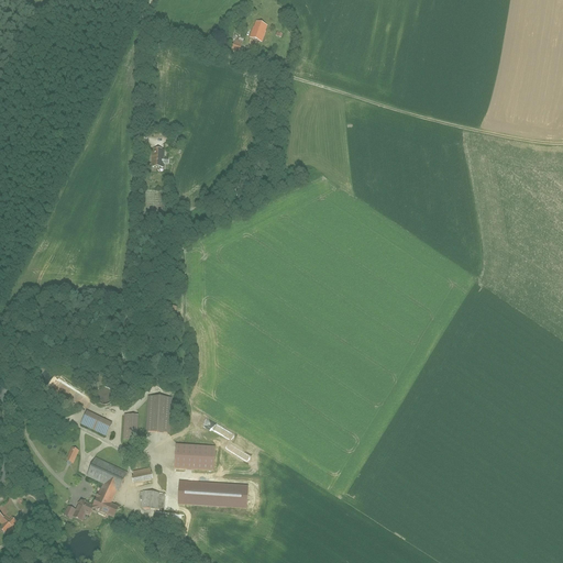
[(260,47),(268,29),(254,22),(245,42),(260,47)]
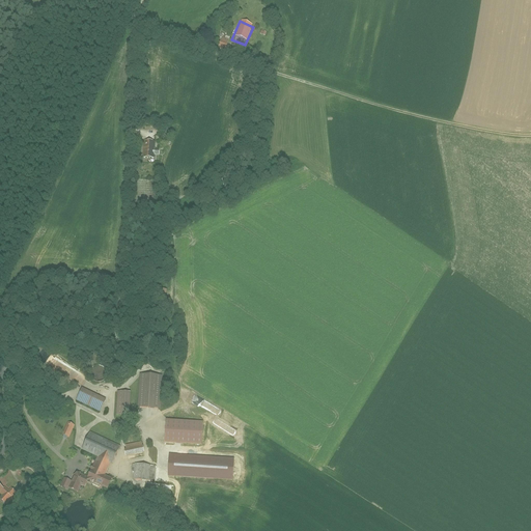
[(220,39),(216,48),(231,54),(234,46),(220,39)]
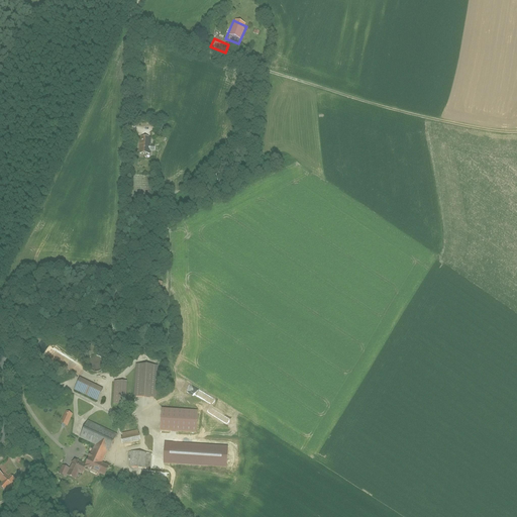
[(156,146),(150,146),(150,138),(139,138),(139,156),(150,156),(150,152),(156,152),(156,146)]
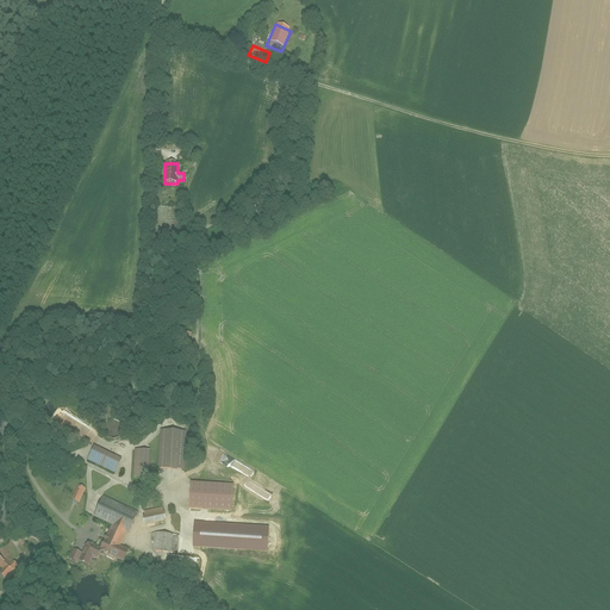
[(162,433),(162,472),(185,472),(184,431),(162,433)]
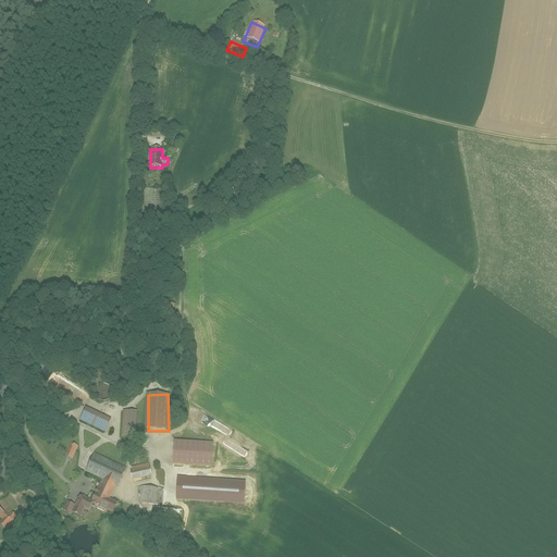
[(88,406),(81,421),(104,433),(112,417),(88,406)]
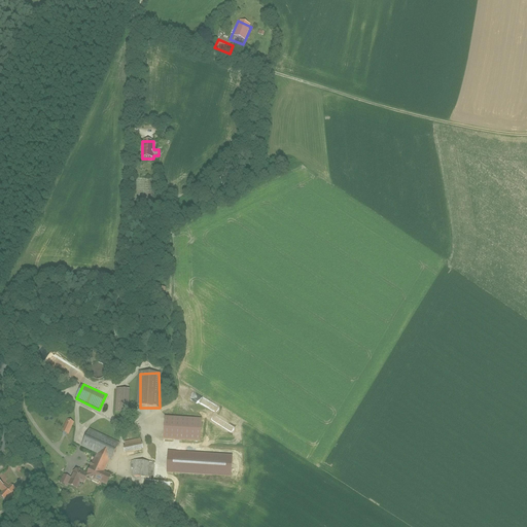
[(117,389),(116,414),(129,414),(130,390),(117,389)]
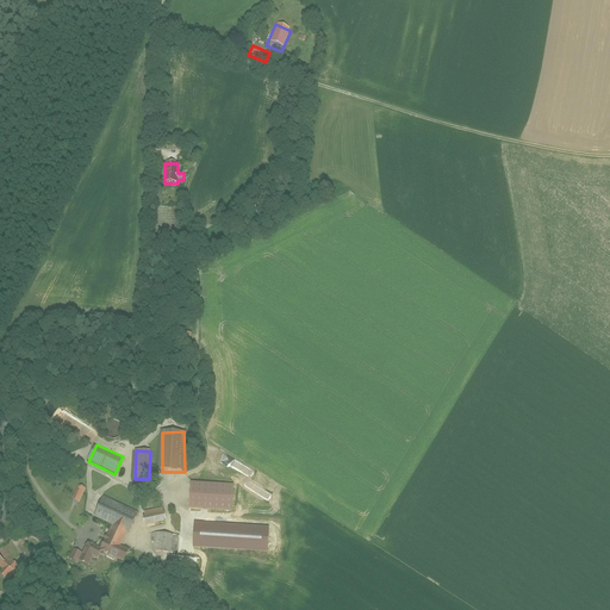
[(79,486),(72,500),(79,504),(86,490),(79,486)]
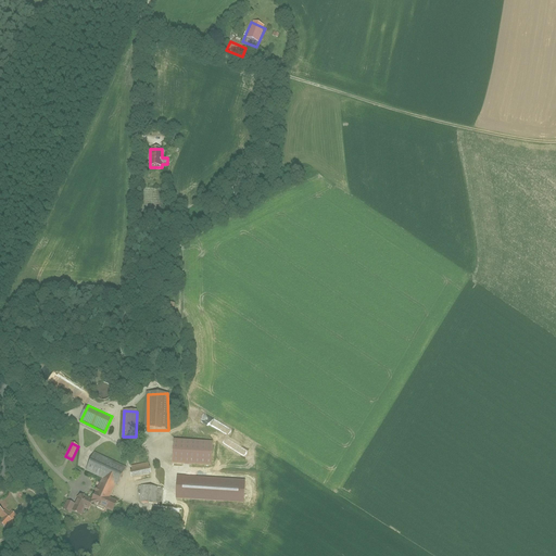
[(95,496),(96,496),(93,500),(83,494),(79,501),(78,500),(76,504),(67,501),(64,509),(81,517),(85,508),(91,510),(93,506),(113,515),(118,505),(110,501),(116,485),(118,487),(127,467),(96,453),(87,472),(102,479),(95,496)]
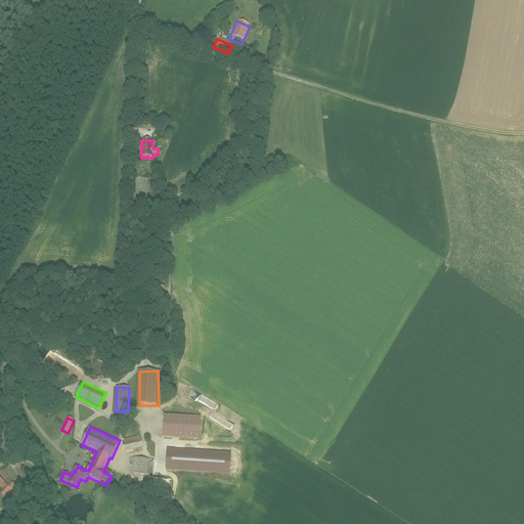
[(123,442),(126,452),(143,448),(140,437),(123,442)]
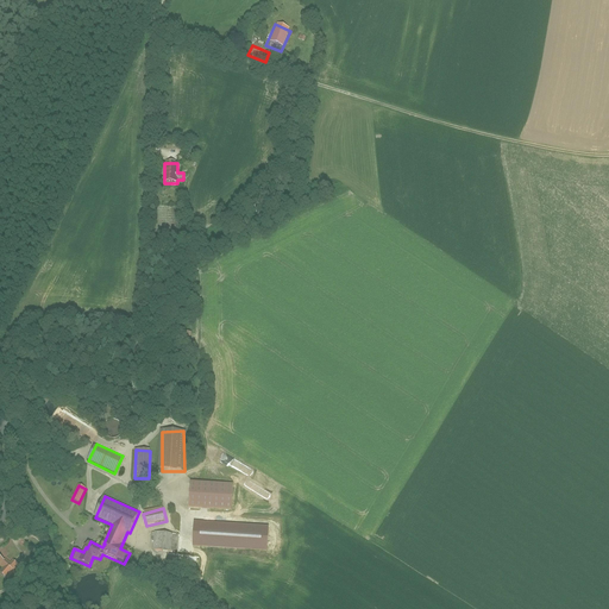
[(156,534),(156,551),(179,552),(180,534),(156,534)]
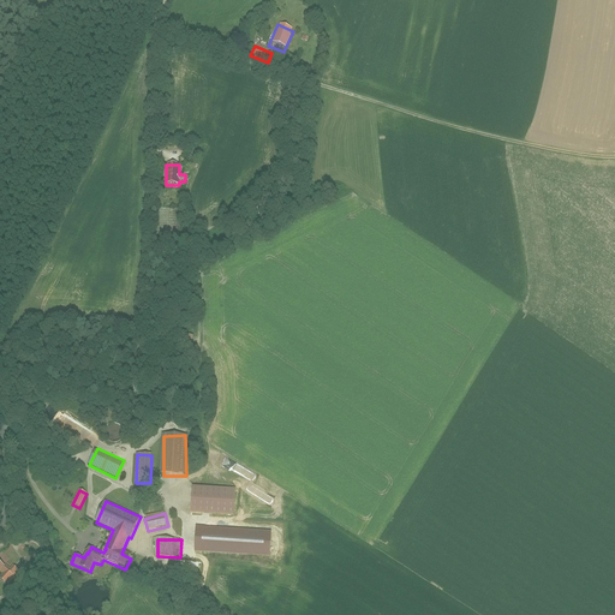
[(3,580),(12,589),(18,580),(15,578),(19,571),(12,565),(9,568),(0,561),(0,572),(5,577),(3,580)]
